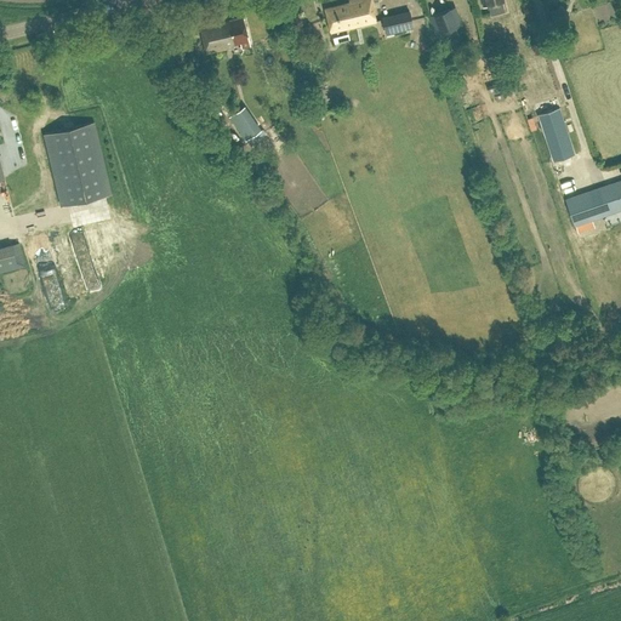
[(379,22),(372,0),(351,0),(352,3),(328,9),(334,33),(379,22)]
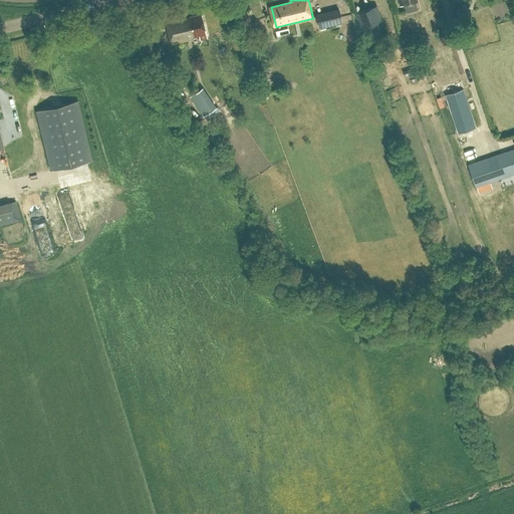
[(377,21),(371,6),(353,13),(359,28),(377,21)]
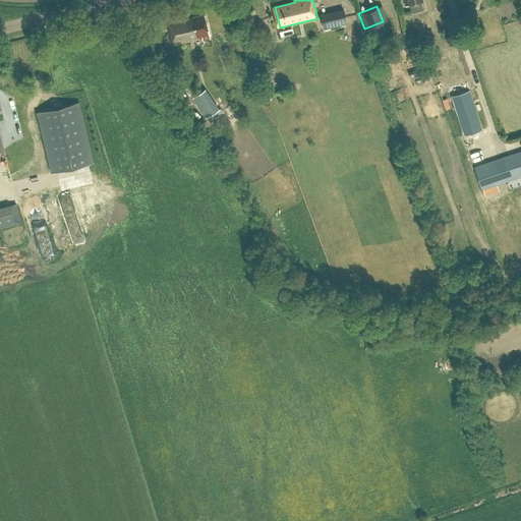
[(346,22),(343,8),(320,13),(323,27),(346,22)]
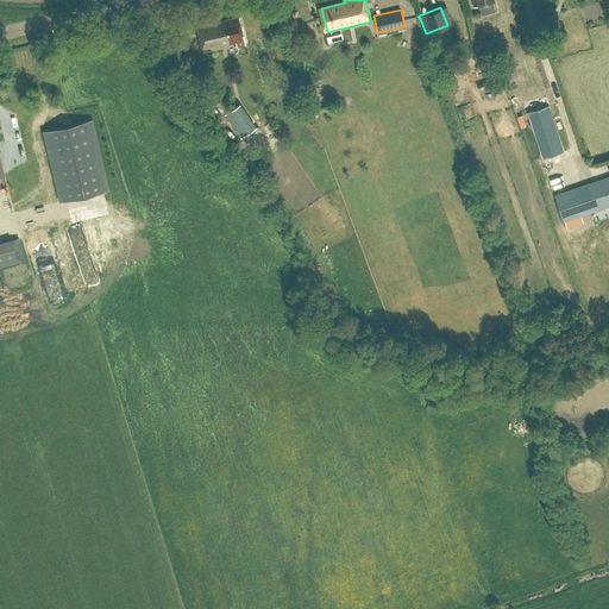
[(238,17),(228,19),(214,23),(214,19),(194,24),(201,52),(228,46),(231,45),(230,43),(234,42),(236,44),(237,48),(245,45),(238,17)]
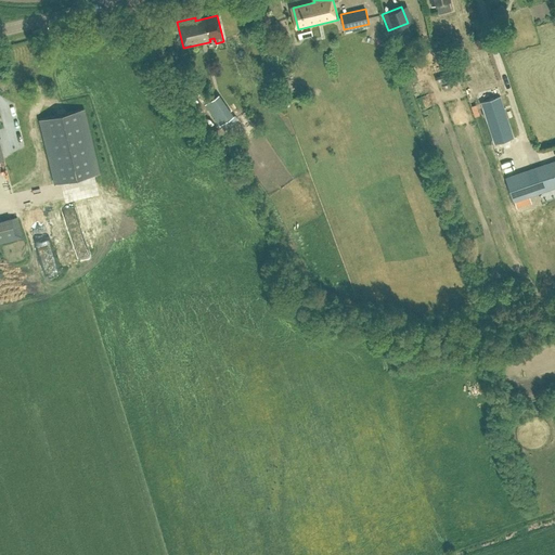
[(164,82),(156,73),(152,76),(159,86),(164,82)]
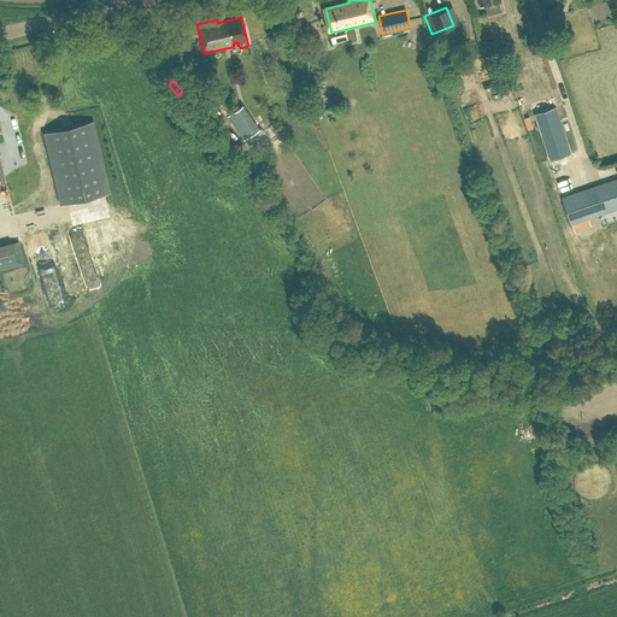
[(573,154),(554,97),(532,104),(550,162),(573,154)]
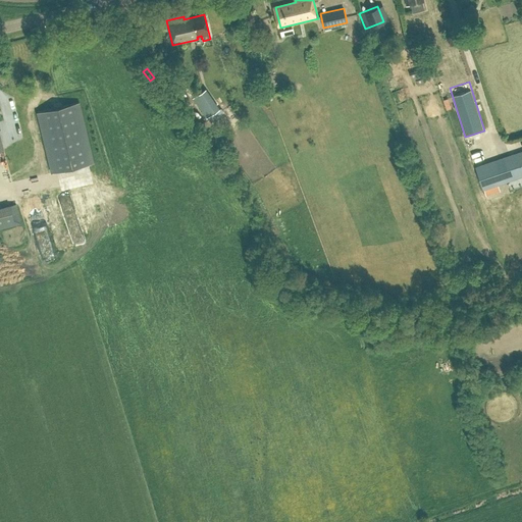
[(191,85),(186,88),(191,97),(196,94),(191,85)]
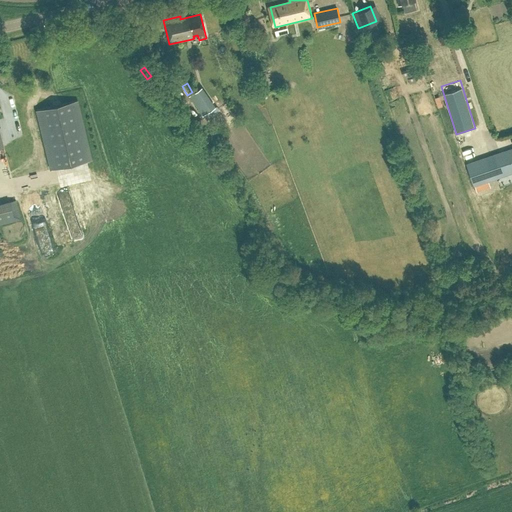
[(214,106),(201,86),(188,95),(201,115),(214,106)]
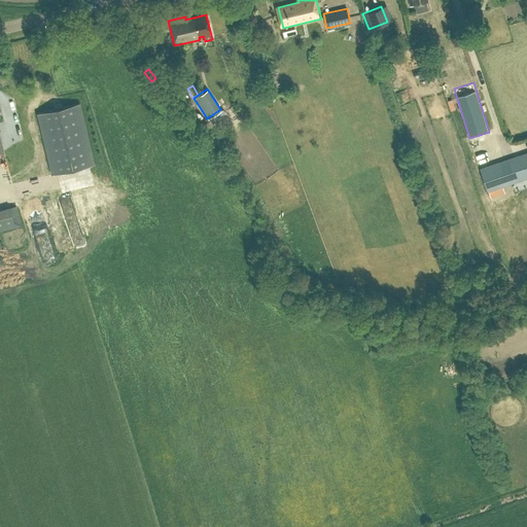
[(79,103),(38,113),(53,174),(94,164),(79,103)]
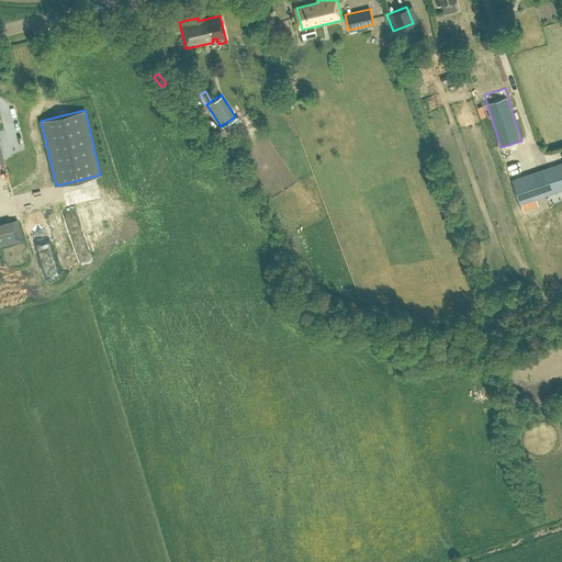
[(561,188),(561,161),(510,179),(519,203),(561,188)]
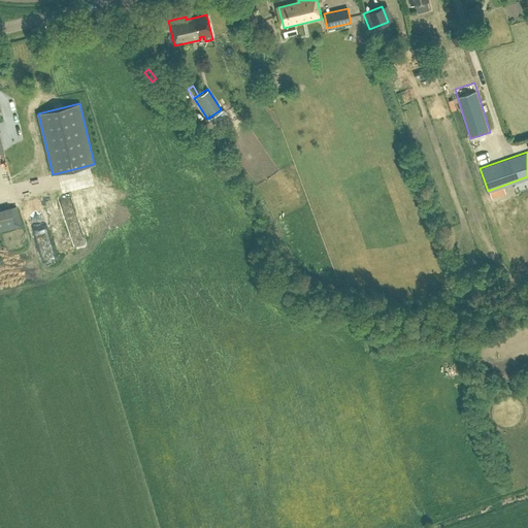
[(0,230),(22,225),(17,206),(0,209),(0,230)]
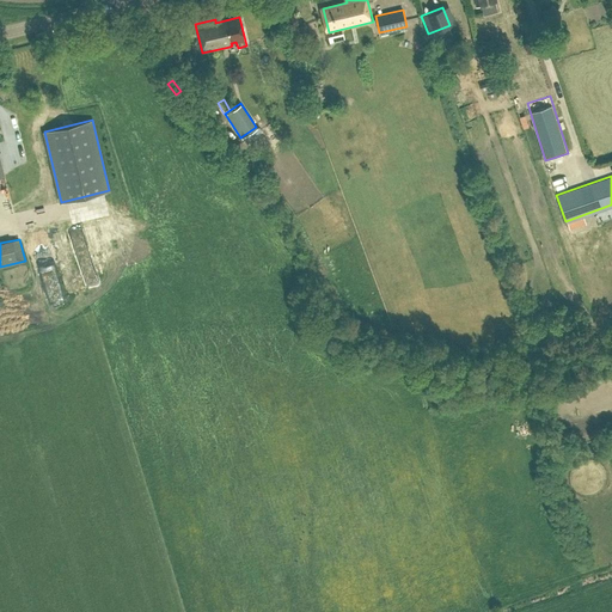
[(575,513),(587,509),(585,501),(573,505),(575,513)]
